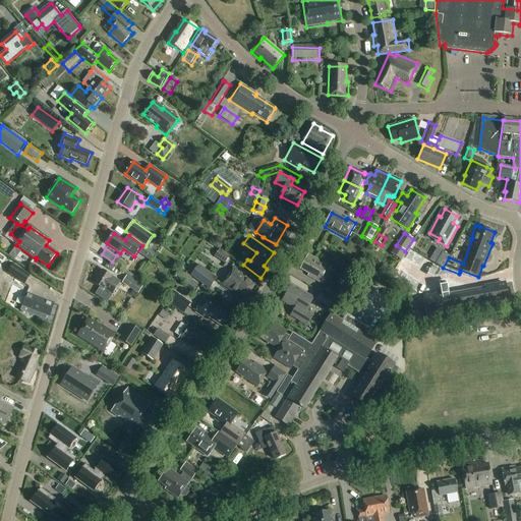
[(220,249),(215,257),(226,265),(231,256),(220,249)]
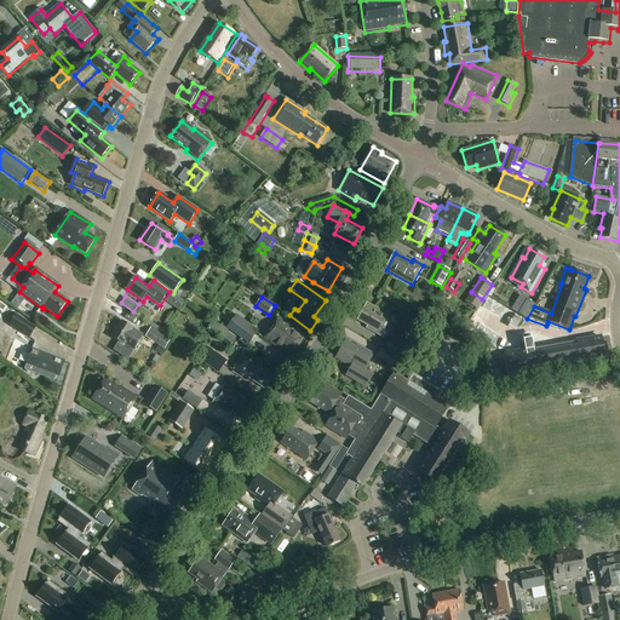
[(516,303),(512,310),(520,315),(523,308),(516,303)]
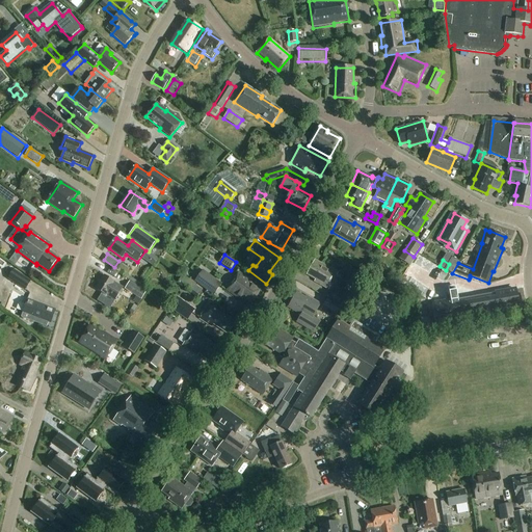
[(318,282),(317,284),(328,290),(338,273),(315,261),(308,275),(318,282)]
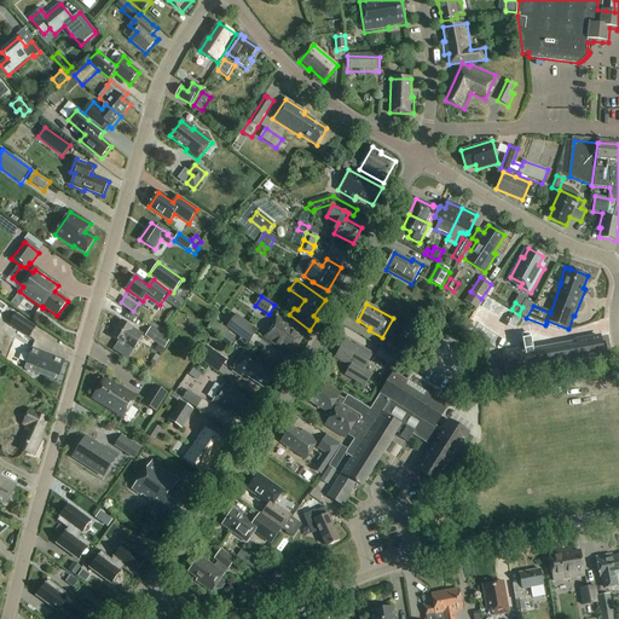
[(16,314),(9,325),(30,340),(36,328),(16,314)]
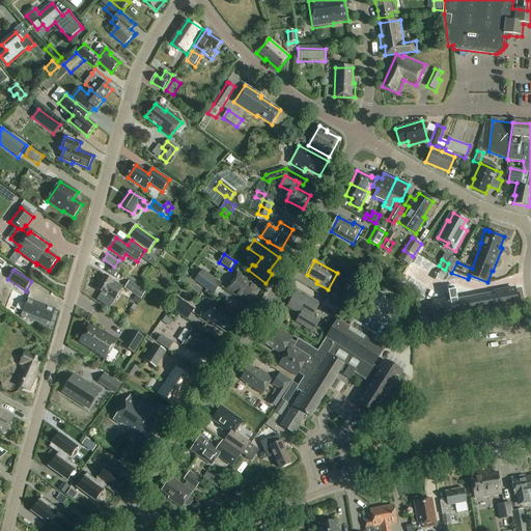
[(202,271),(195,282),(214,296),(222,284),(202,271)]
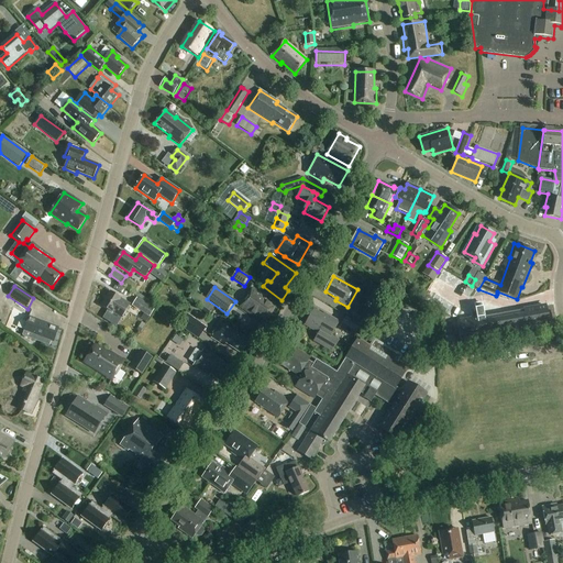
[(263,296),(253,289),(241,307),(264,323),(275,308),(261,298),(263,296)]
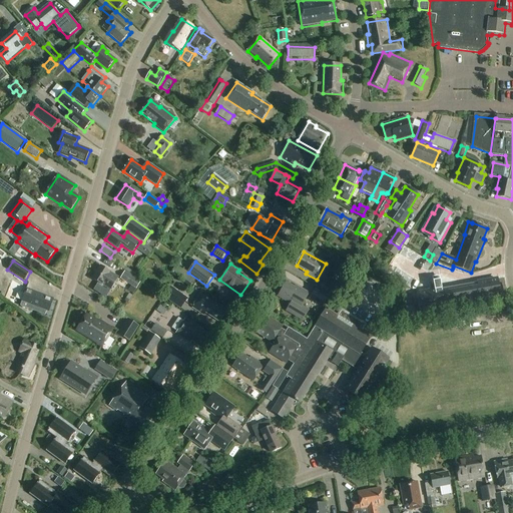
[(101,267),(93,280),(103,286),(111,291),(119,278),(111,273),(110,273),(101,267)]
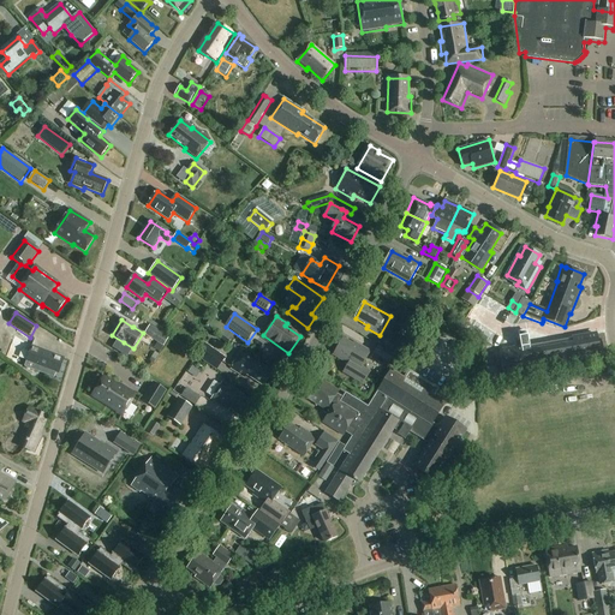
[(149,327),(145,335),(165,347),(169,339),(149,327)]
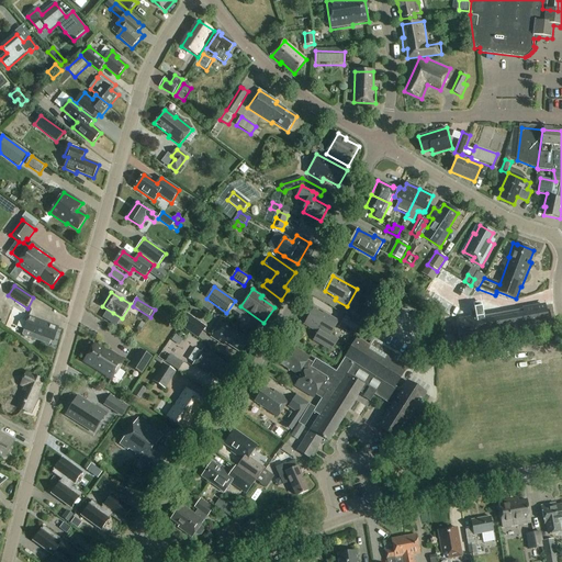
[(198,307),(208,315),(214,307),(203,300),(198,307)]
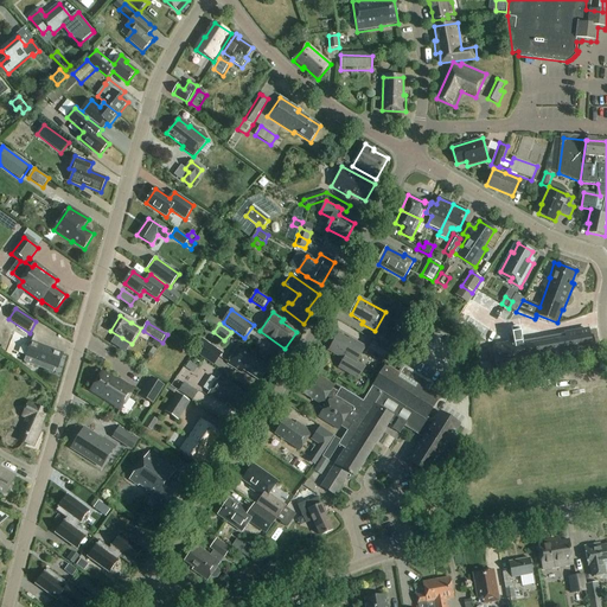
[(490,357),(492,372),(589,355),(586,339),(583,339),(582,332),(516,344),(513,331),(506,332),(509,346),(491,349),(492,356),(490,357)]
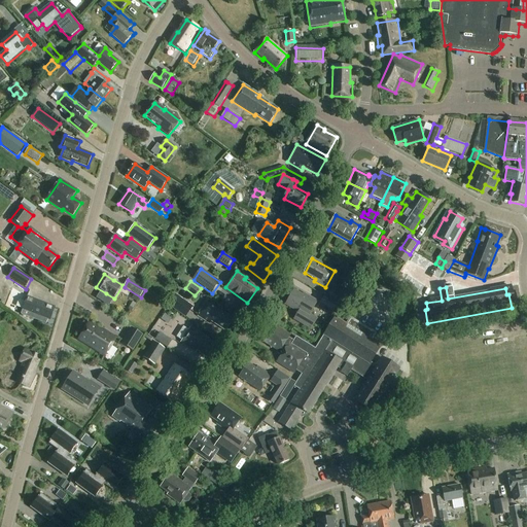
[(330,289),(325,299),(337,305),(342,296),(330,289)]
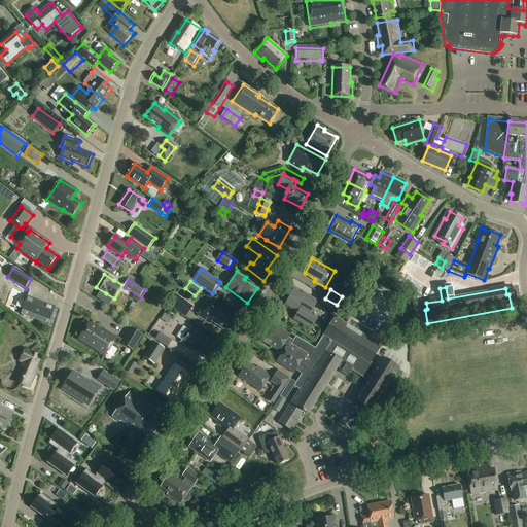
[(303,295),(294,290),(285,305),(299,313),(294,319),(311,329),(318,319),(310,315),(318,302),(305,293),(303,295)]
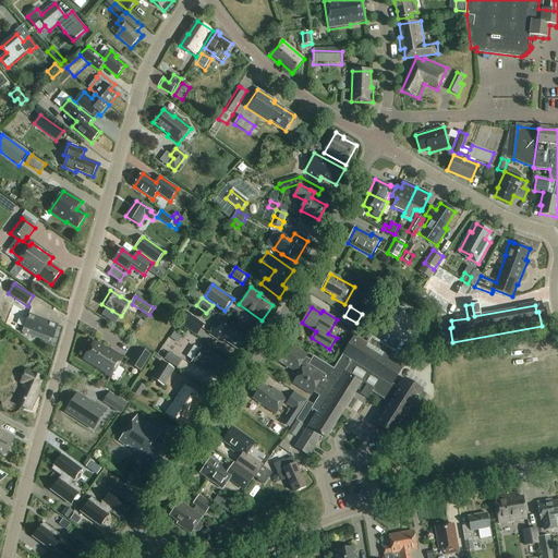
[(185,313),(179,323),(186,328),(190,331),(196,336),(204,325),(185,313)]
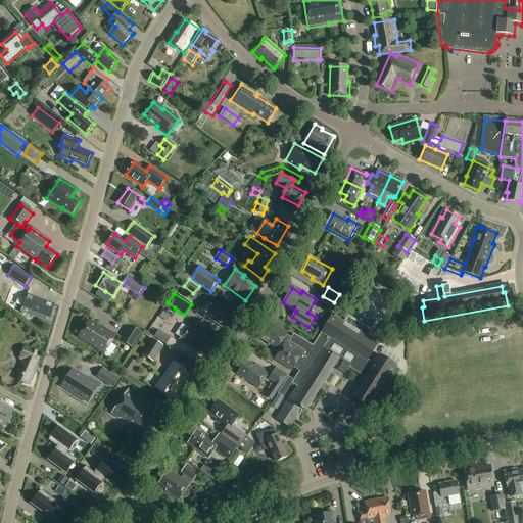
[(330,311),(334,302),(323,296),(321,294),(316,302),(330,311)]
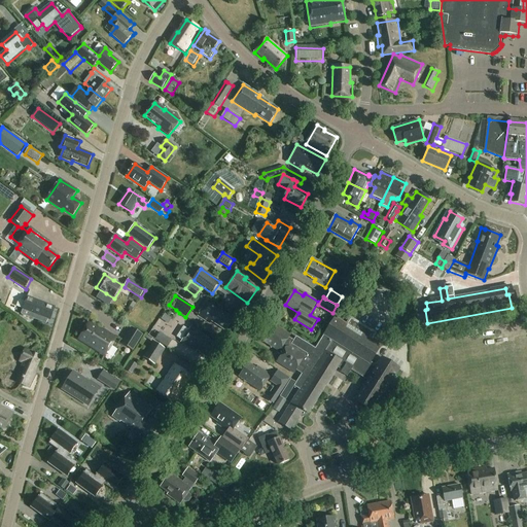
[(46,323),(47,319),(50,320),(56,308),(28,297),(22,315),(46,323)]
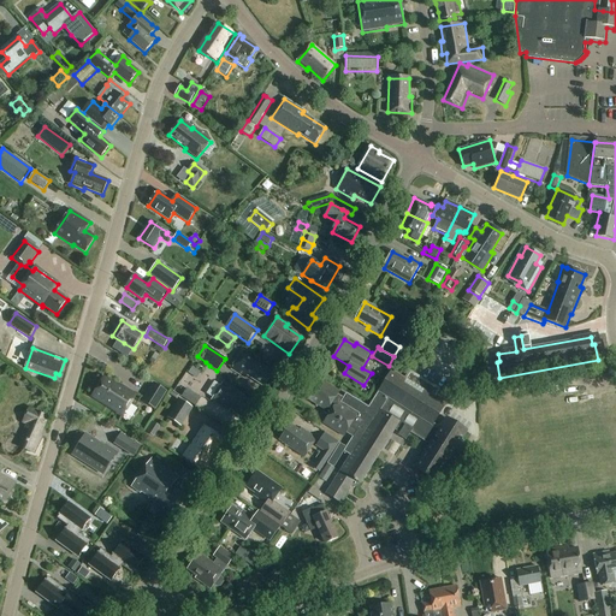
[(246,349),(235,366),(232,369),(243,377),(244,374),(264,388),(274,371),(262,362),(262,361),(246,349)]
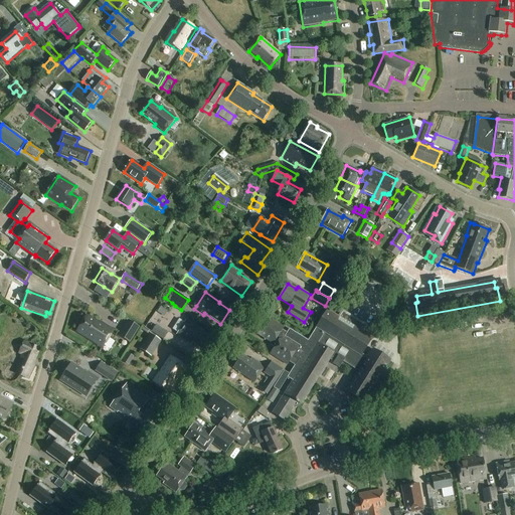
[(165,310),(161,307),(157,313),(162,316),(165,310)]
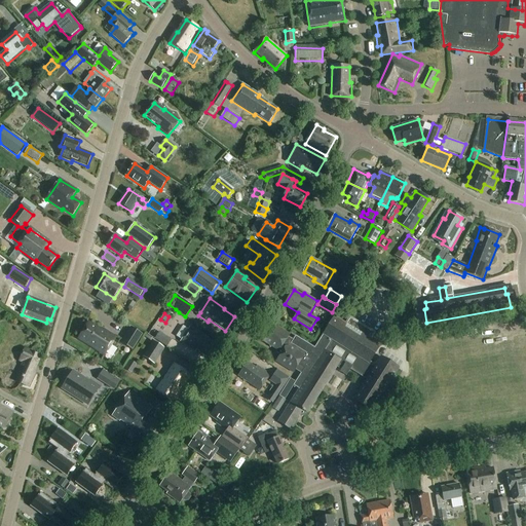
[(299,389),(298,391),(278,422),(284,425),(290,429),(299,416),(300,417),(305,416),(306,413),(307,413),(336,367),(341,370),(340,372),(346,376),(351,369),(369,380),(355,401),(372,411),(399,369),(381,359),(375,367),(369,364),(380,347),(371,341),(375,334),(348,317),(343,325),(333,318),(323,335),(314,349),(306,344),(296,337),(293,341),(288,337),(290,335),(272,324),(262,341),(276,350),(278,352),(282,354),(276,362),(294,373),(295,371),(296,370),(302,374),(296,382),(294,386),(299,389)]
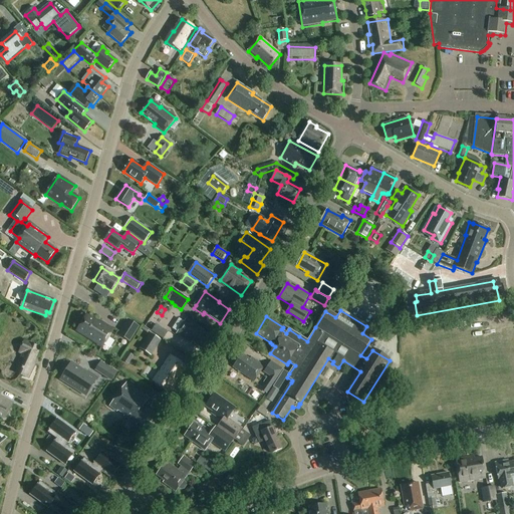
[(77,331),(103,347),(113,330),(102,323),(101,324),(86,315),(77,331)]
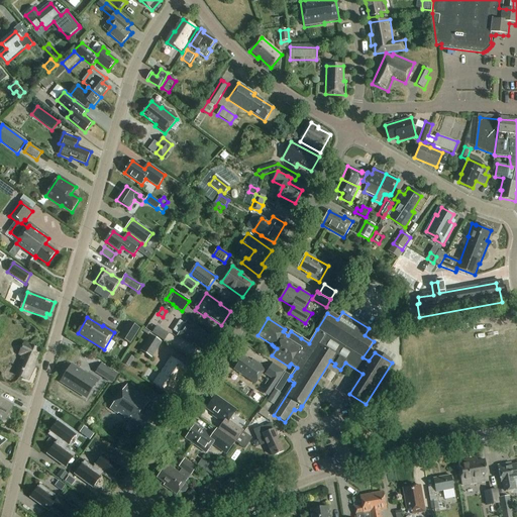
[(180,330),(185,322),(181,319),(176,327),(180,330)]
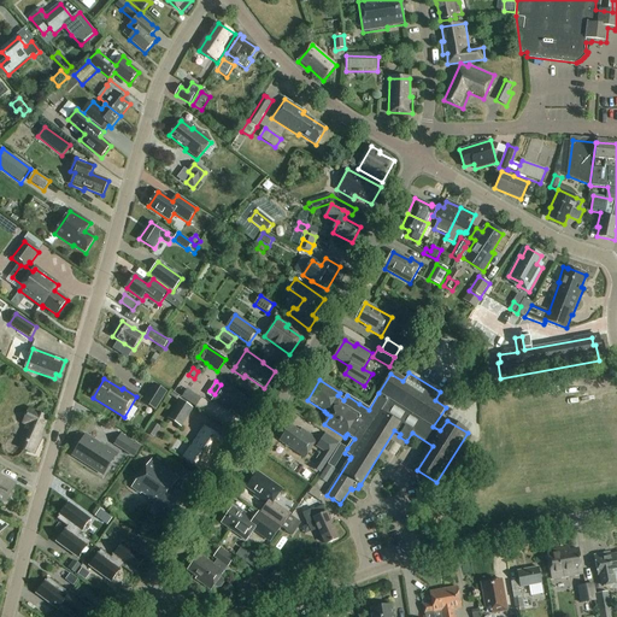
[(219,391),(212,401),(217,405),(218,403),(244,418),(253,404),(245,398),(245,397),(224,383),(219,391)]
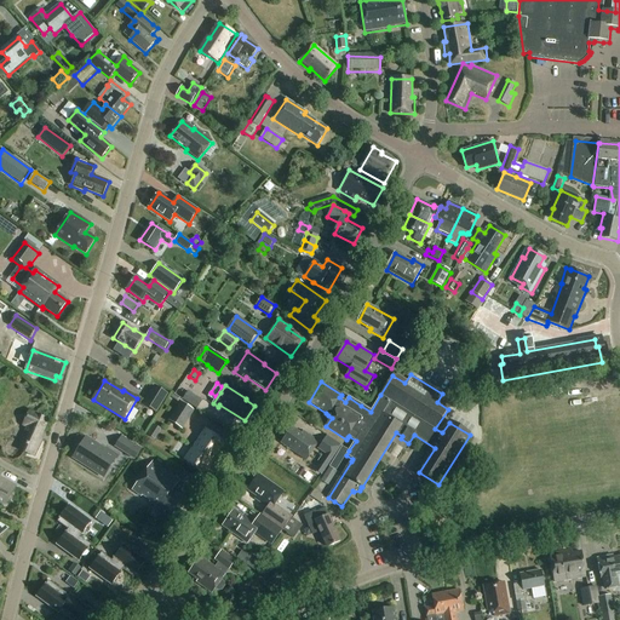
[(144,405),(156,412),(167,395),(155,388),(144,405)]
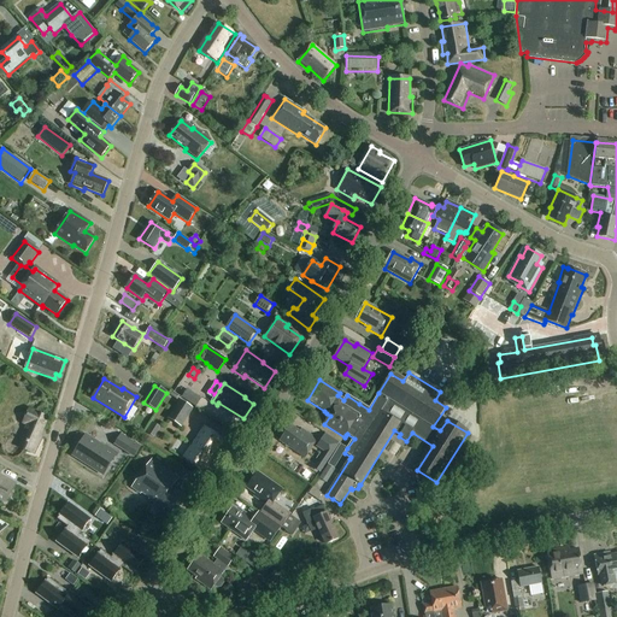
[(177,397),(197,407),(201,399),(187,389),(186,391),(182,388),(177,397)]
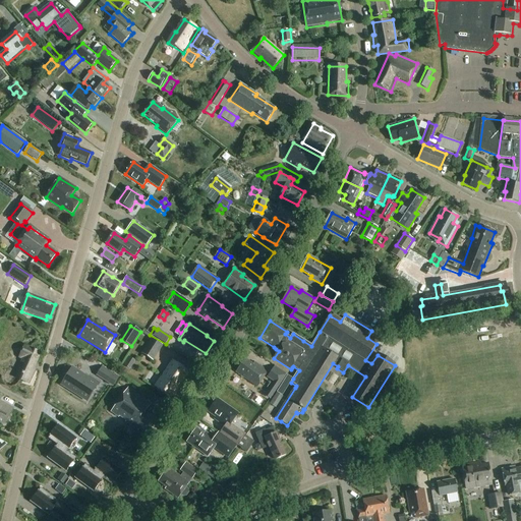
[(152,338),(141,354),(153,361),(164,345),(152,338)]
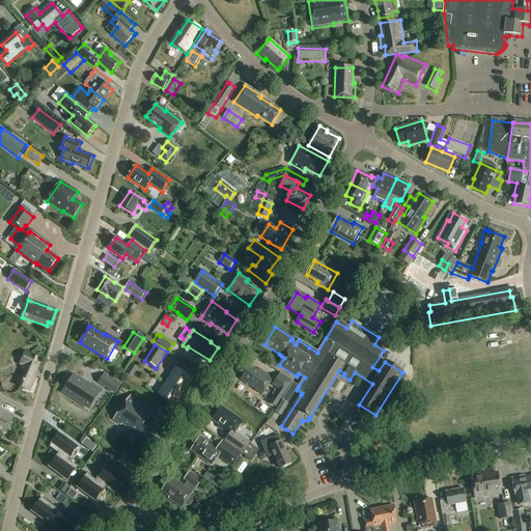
[(42,360),(26,353),(20,365),(23,366),(14,384),(30,392),(36,378),(34,376),(42,360)]
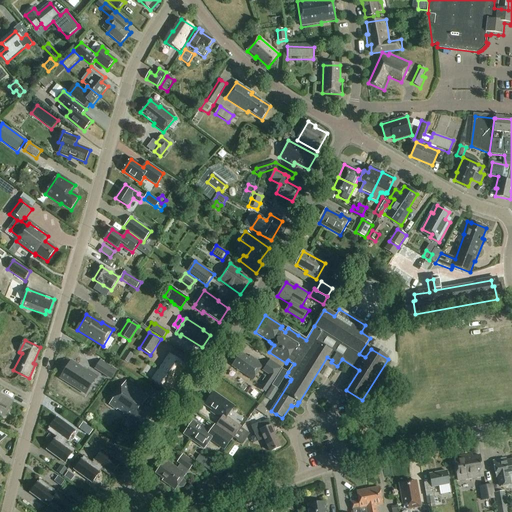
[(251,360),(241,353),(232,366),(253,381),(264,365),(253,358),(251,360)]
